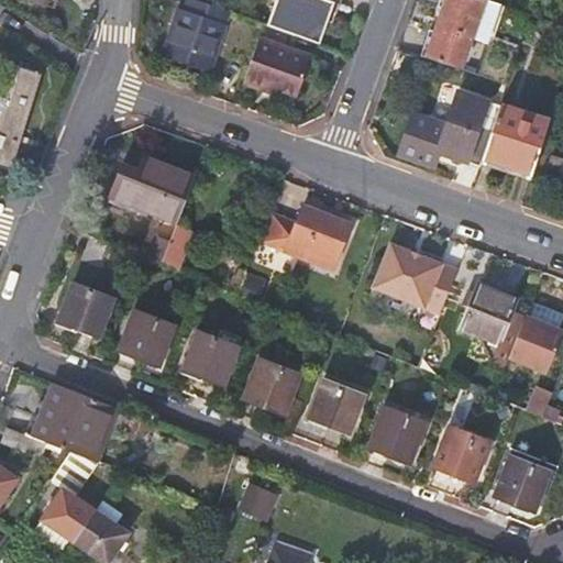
[(274,0),(273,7),(279,8),(272,30),(294,37),(318,45),(328,12),(331,3),(321,0),(274,0)]
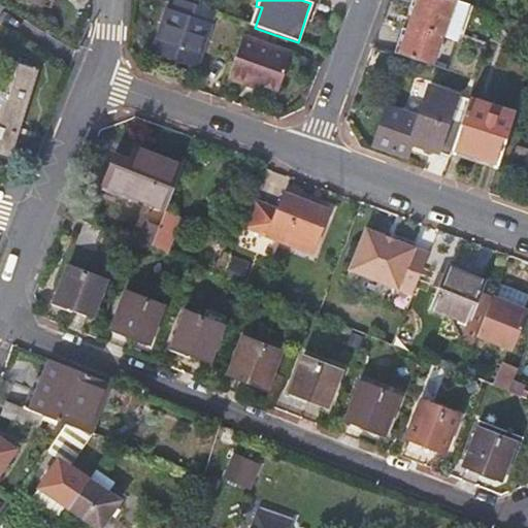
[(307,11),(314,12),(317,0),(311,0),(310,3),(307,11)]
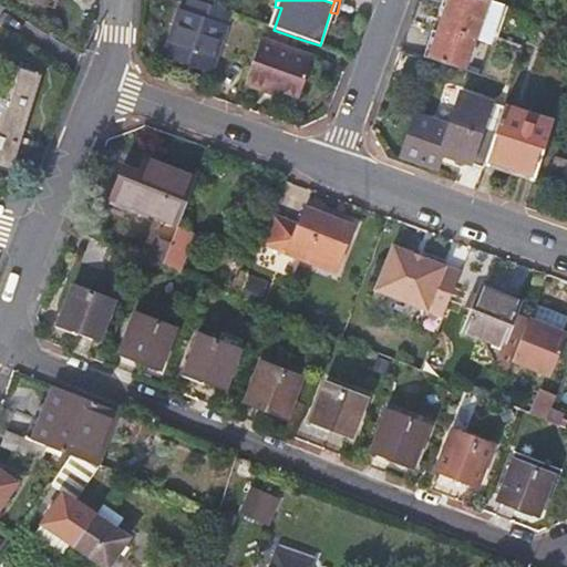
[(430,38),(424,59),(509,89),(522,50),(475,33),(486,1),(484,0),(442,0),(441,7),(446,9),(435,40),(430,38)]
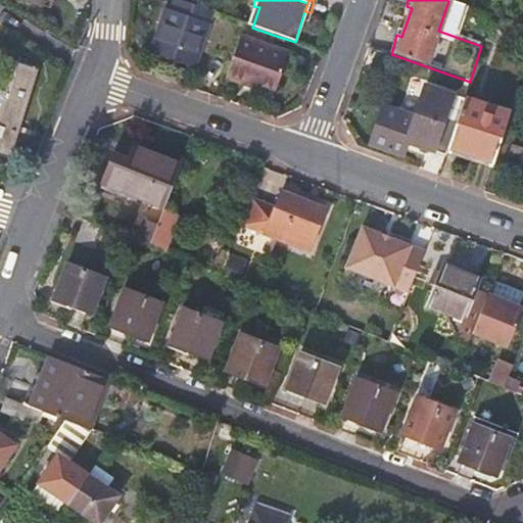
[(193,68),(212,14),(205,11),(175,1),(171,12),(165,11),(150,54),(193,68)]
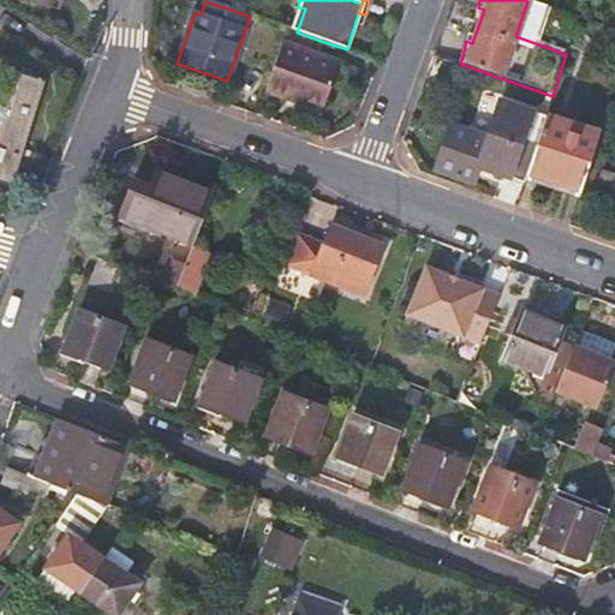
[(305,9),(298,7),(290,30),(297,33),(305,9)]
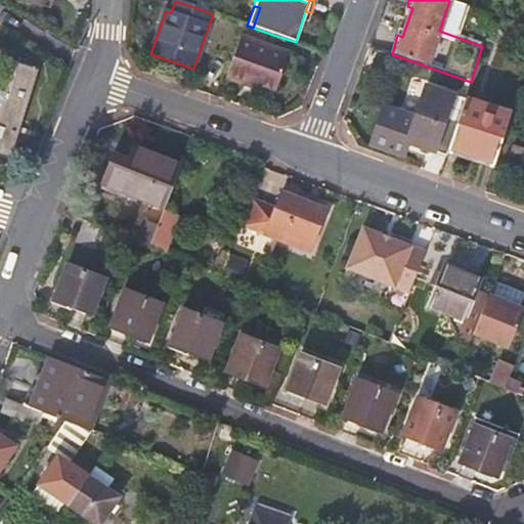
[(247,26),(245,26),(225,80),(244,86),(246,81),(256,85),(275,91),(288,53),(269,46),(273,35),(253,28),(247,26)]
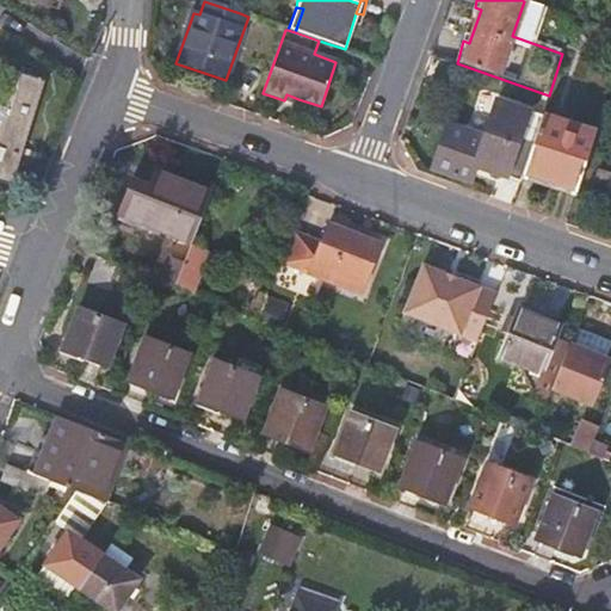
[(0,176),(7,179),(39,79),(0,66),(0,176)]
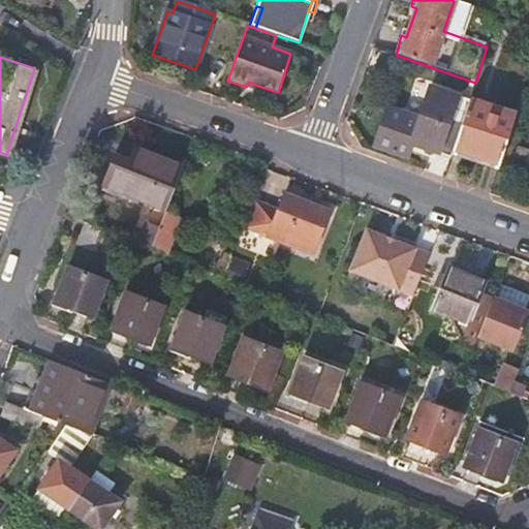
[(248,82),(246,87),(256,90),(258,86),(248,82)]
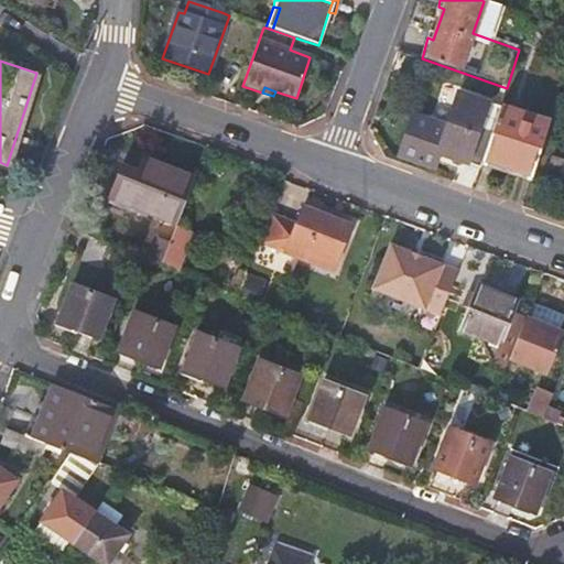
[(483,160),(500,108),(459,95),(446,126),(414,116),(399,156),(433,167),(438,154),(480,170),(481,166),(483,160)]
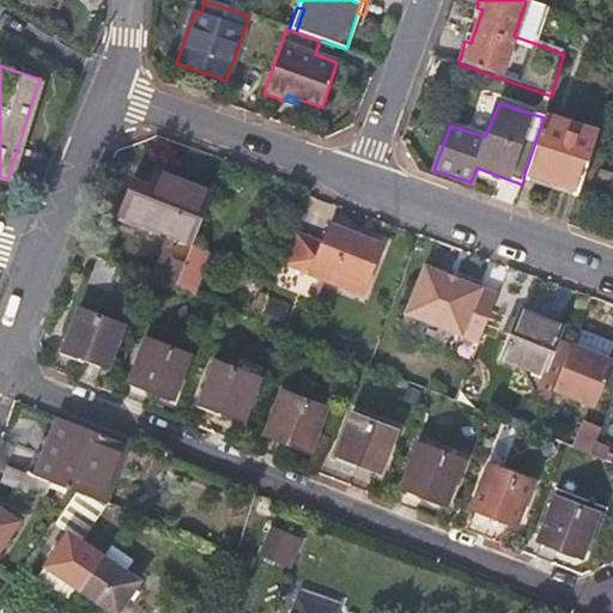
[(589,133),(544,117),(525,174),(578,193),(599,131),(592,128),(589,133)]
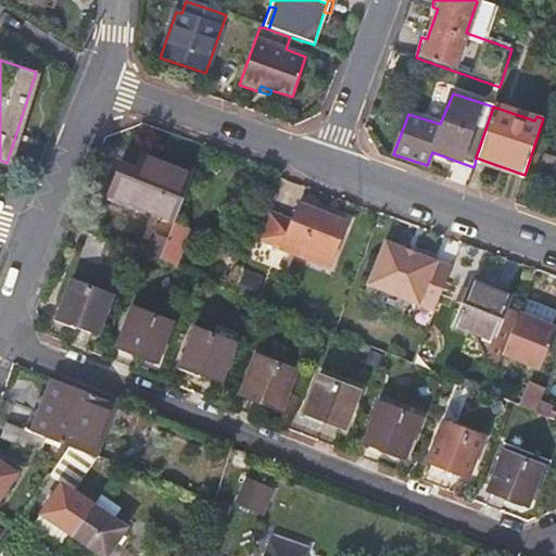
[(555,155),(546,153),(540,175),(555,179),(555,155)]
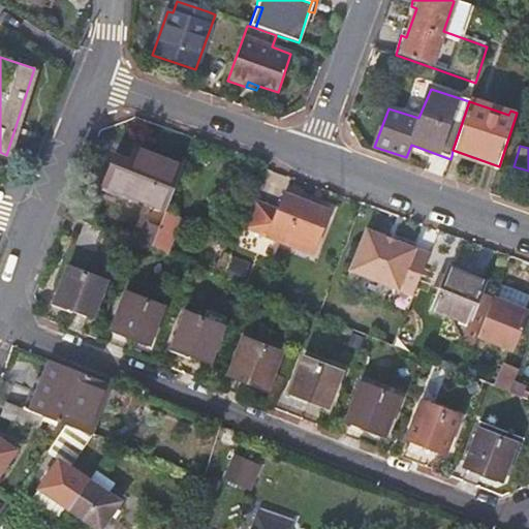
[(165,211),(183,167),(134,148),(129,161),(116,155),(103,185),(165,211)]
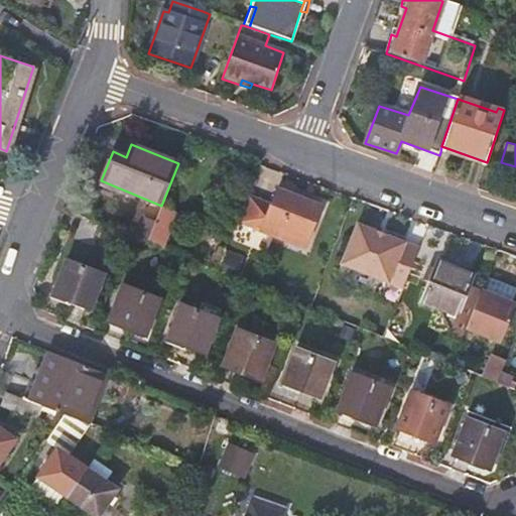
[(440,152),(485,168),(487,162),(441,146),(440,152)]
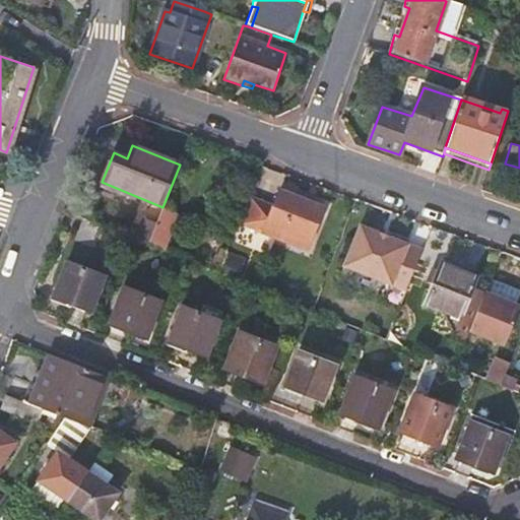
[(251,195),(239,224),(305,253),(324,208),(280,190),(274,205),(251,195)]
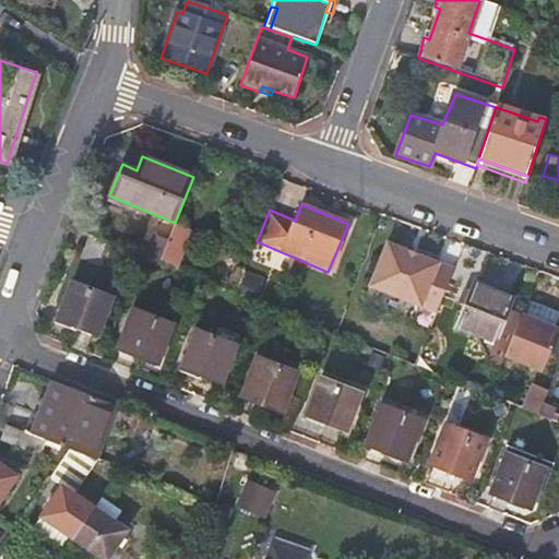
[(168,241),(182,247),(186,238),(171,232),(168,241)]
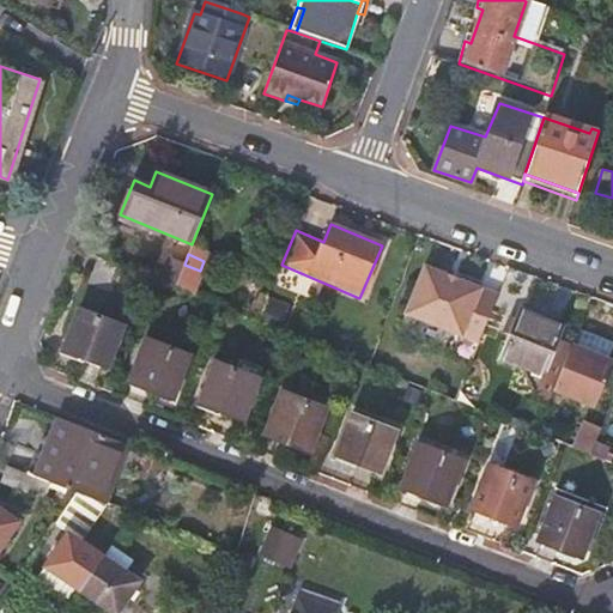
[(140,274),(98,258),(90,281),(132,298),(140,274)]
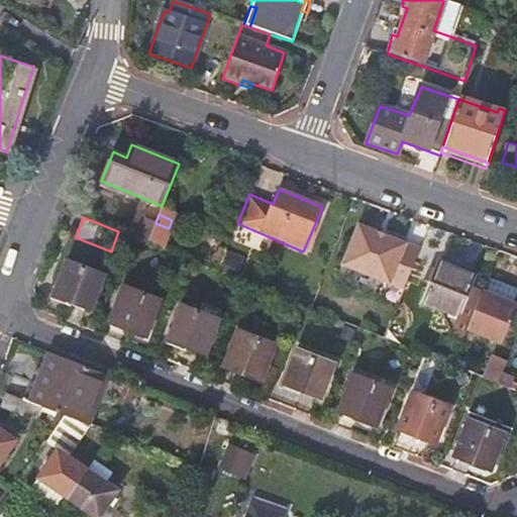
[(124,234),(130,236),(147,243),(148,240),(156,223),(143,218),(140,225),(129,221),(124,234)]
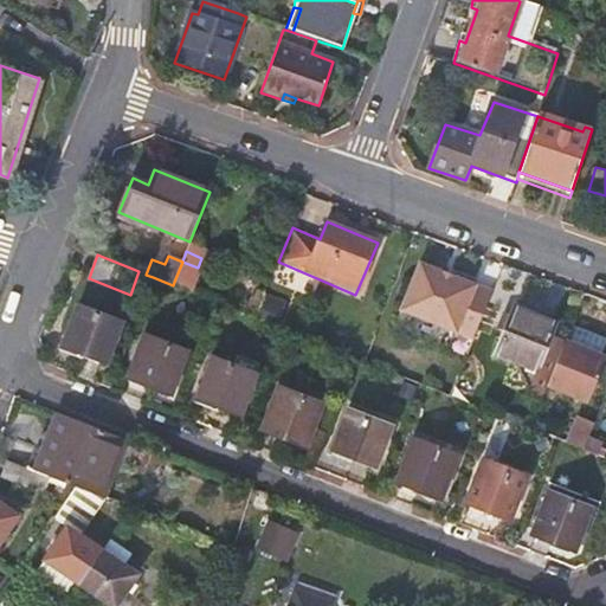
[(182,262),(174,282),(188,288),(198,268),(182,262)]
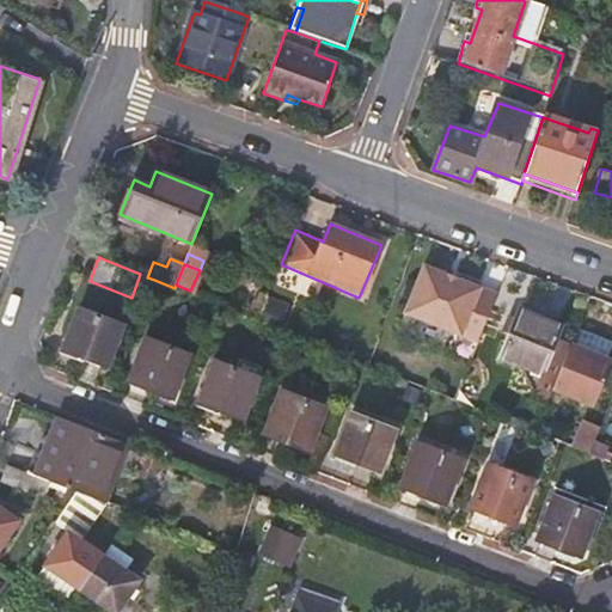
[(407,313),(478,343),(497,295),(424,265),(407,313)]
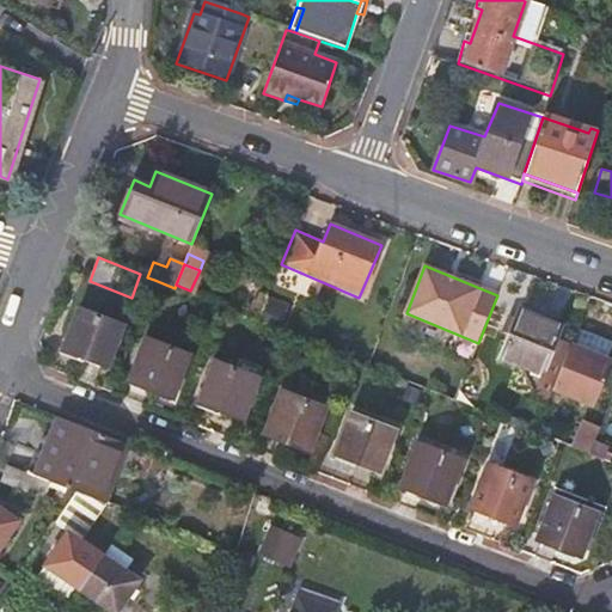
[(104,363),(106,365),(122,325),(80,308),(65,347),(86,356),(85,359),(102,366),(104,363)]
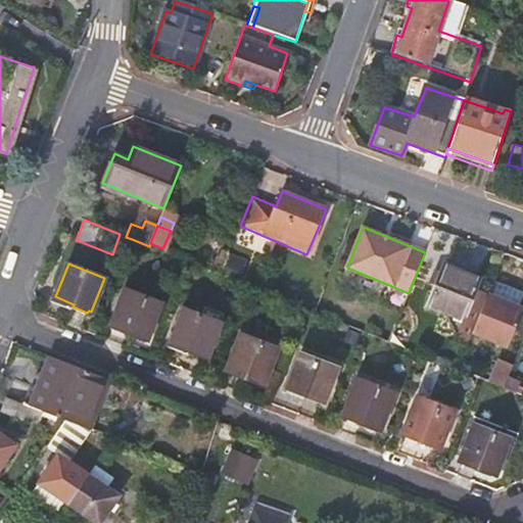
[(216,265),(212,272),(220,274),(223,268),(216,265)]
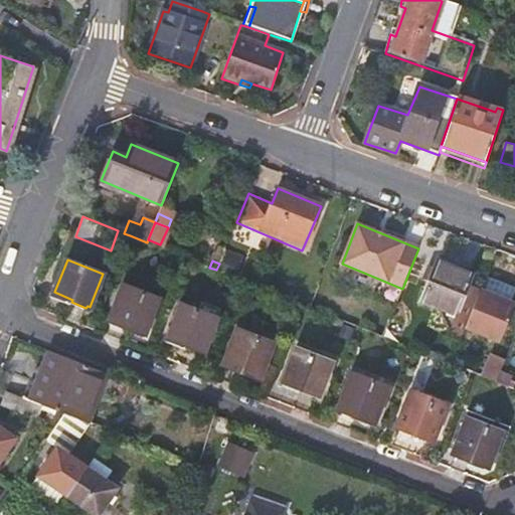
[(438,261),(420,302),(439,308),(431,325),(451,333),(449,337),(459,340),(463,330),(478,294),(480,290),(467,286),(471,276),(438,261)]
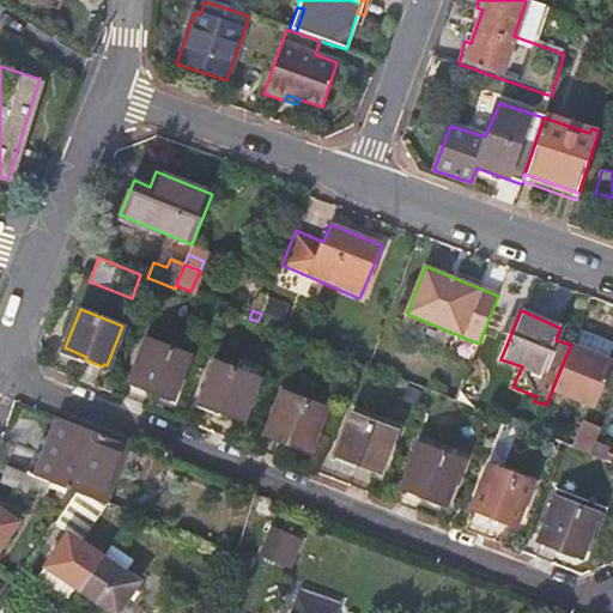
[(173,398),(188,356),(146,340),(129,381),(173,398)]
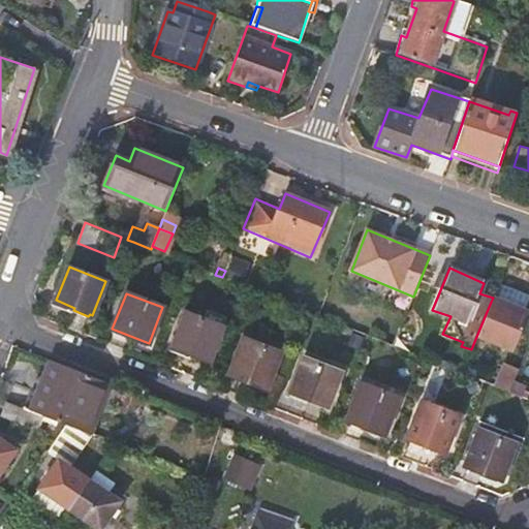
[(496,305),(522,315),(526,305),(500,294),(496,305)]
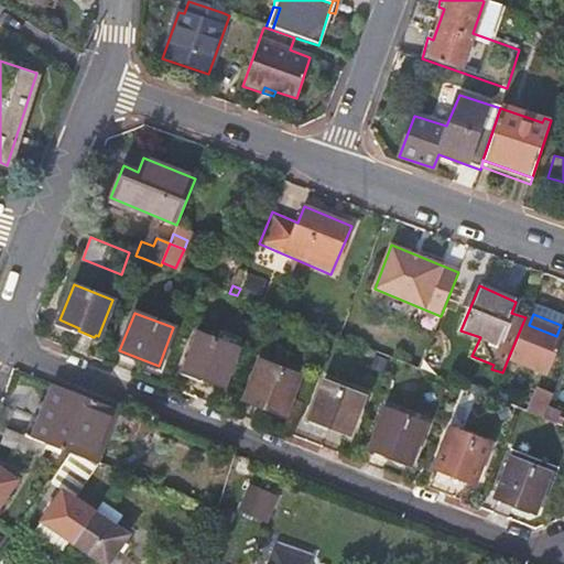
[(523,322),(507,361),(546,378),(563,338),(556,336),(529,325),(523,322)]
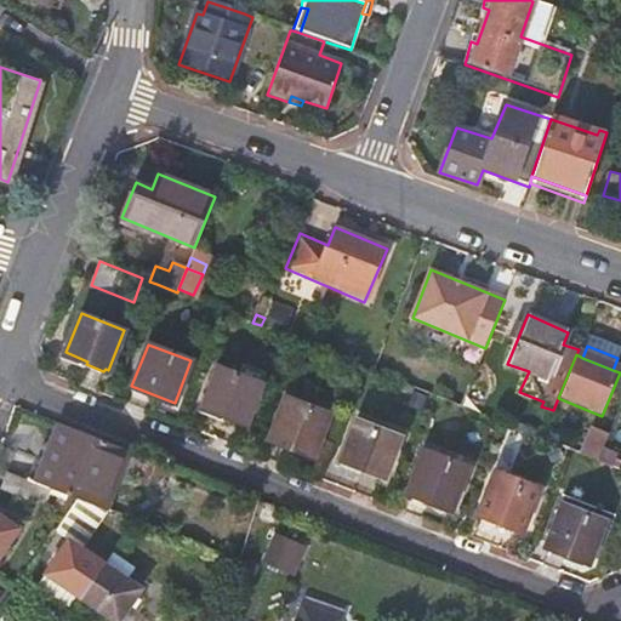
[(203,406),(224,415),(223,417),(241,426),(243,422),(246,423),(261,385),(218,368),(203,406)]
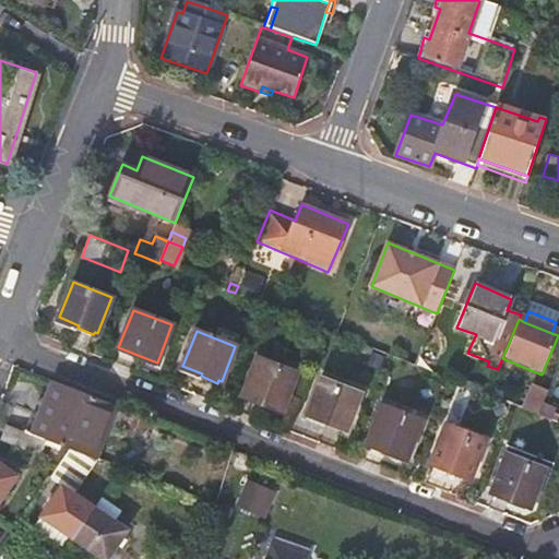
[(242,394),(281,411),(296,373),(257,358),(242,394)]
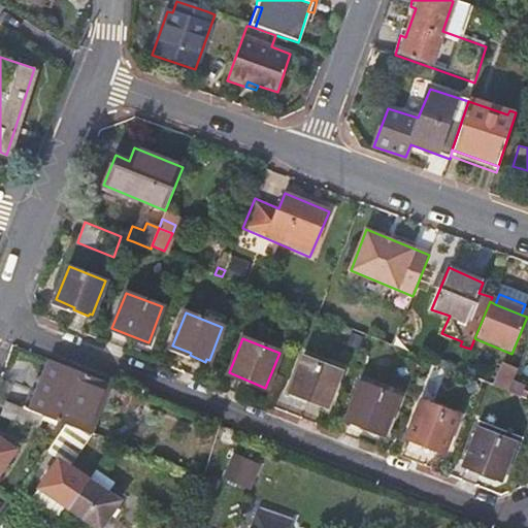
[(290,391),(308,398),(308,400),(323,406),(324,404),(327,405),(340,372),(303,358),(290,391)]
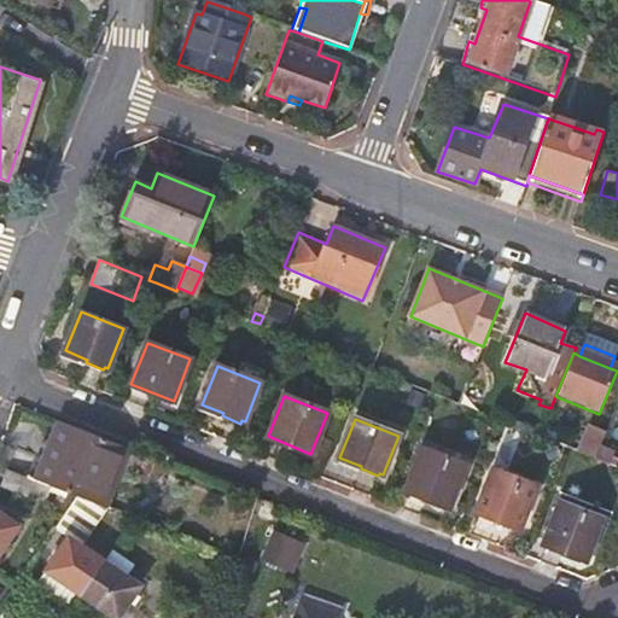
[(38,482),(105,507),(127,448),(60,423),(38,482)]
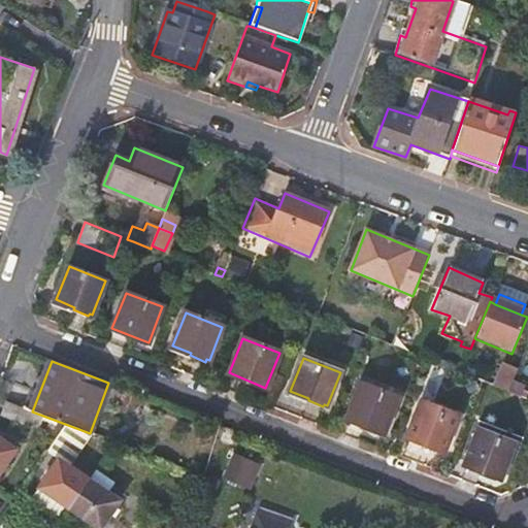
[(495,388),(508,393),(513,383),(517,374),(503,368),(495,388)]
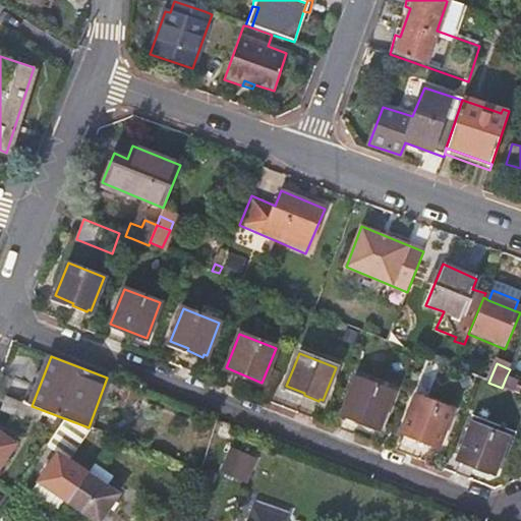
[(502,388),(517,394),(520,388),(516,386),(517,382),(506,378),(502,388)]
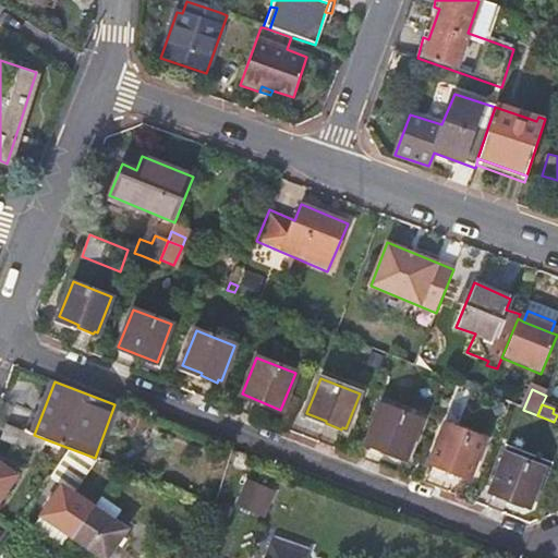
[(405,458),(420,421),(381,405),(366,441),(405,458)]
